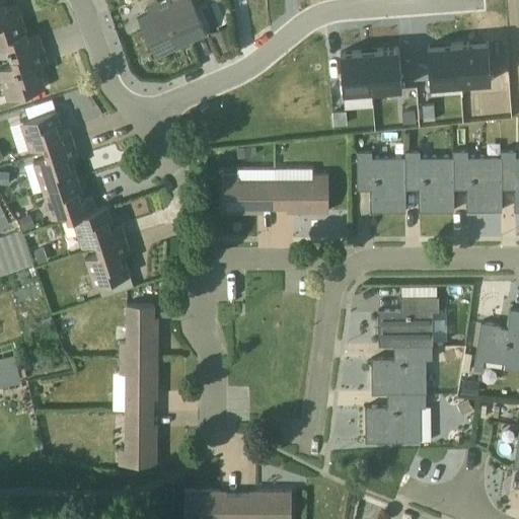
[(0,0),(0,23),(20,18),(16,5),(5,8),(2,0),(0,0)]
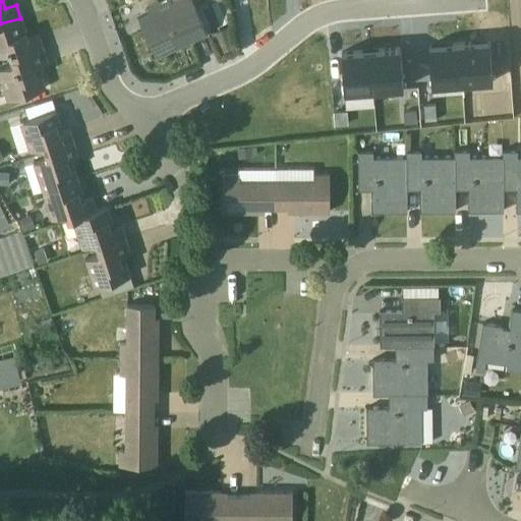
[(157,0),(145,5),(149,12),(137,18),(155,56),(207,33),(194,7),(209,0),(157,0)]
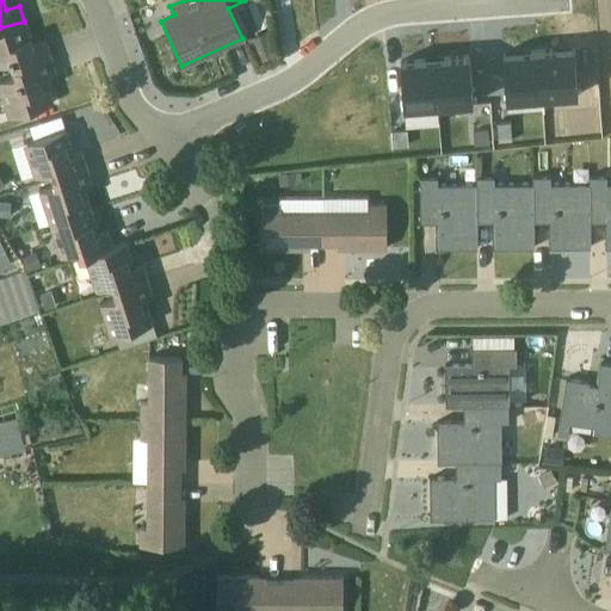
[(11,68),(49,57),(44,42),(31,45),(24,22),(0,28),(0,66),(10,63),(11,68)]
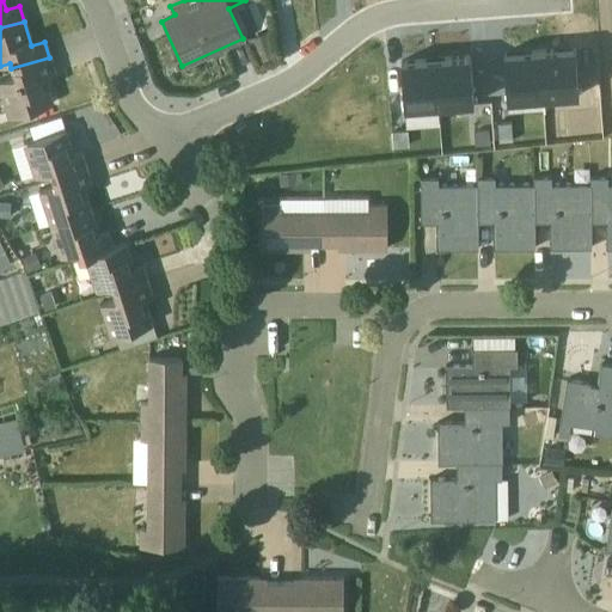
[(574,48),(538,51),(542,98),(577,96),(574,48)]
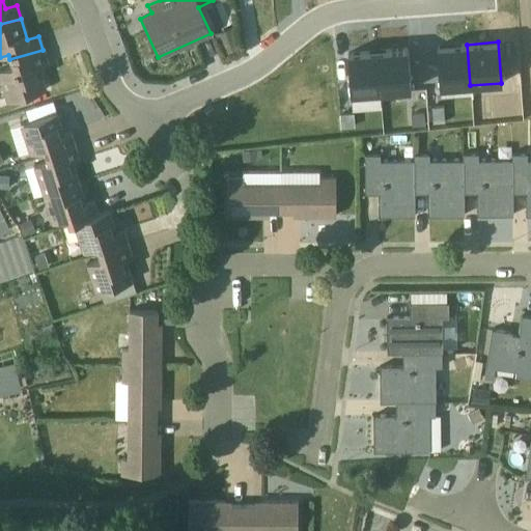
[(439,88),(470,85),(467,45),(436,47),(439,88)]
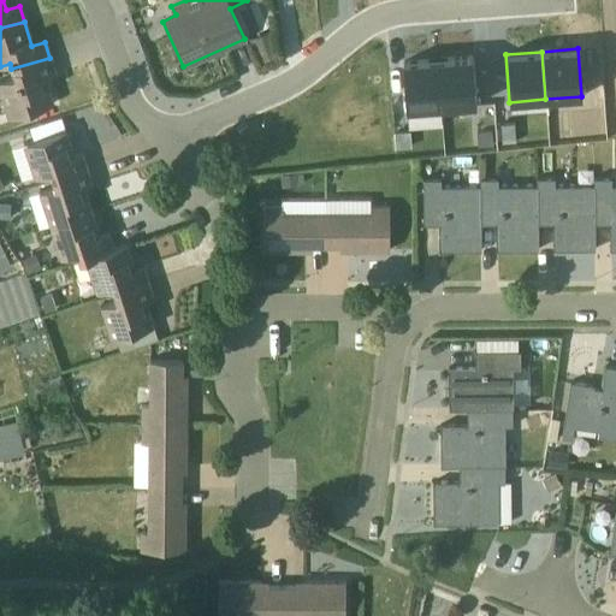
[(472,57),(436,59),(439,107),(475,105),(472,57)]
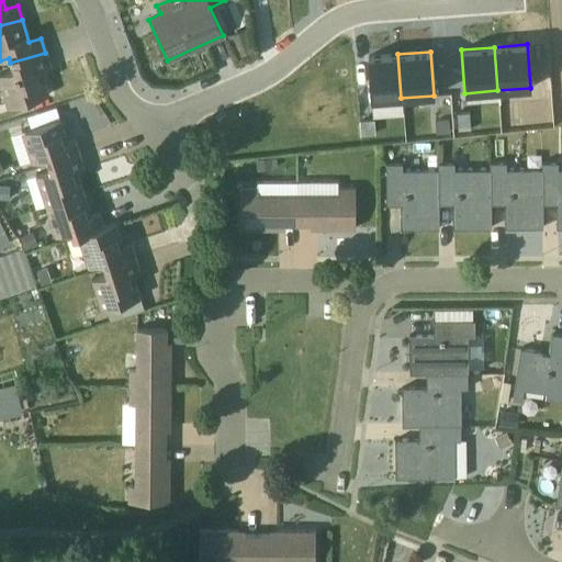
[(0,74),(0,90),(6,109),(47,94),(40,71),(51,68),(45,53),(10,63),(12,70),(0,74)]
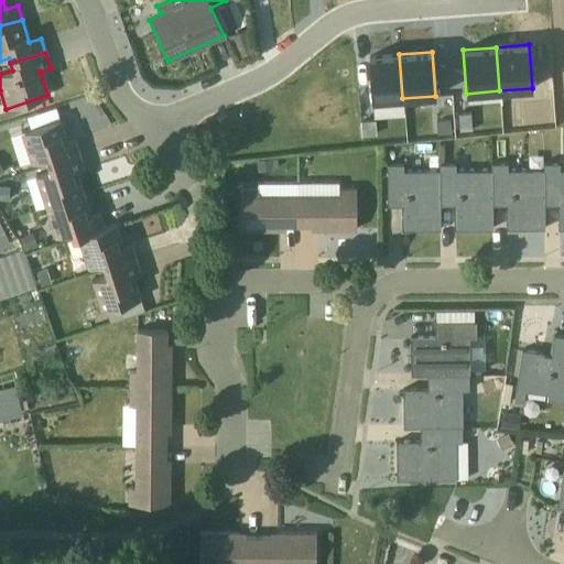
[(371,100),(402,98),(399,54),(368,56),(371,100)]
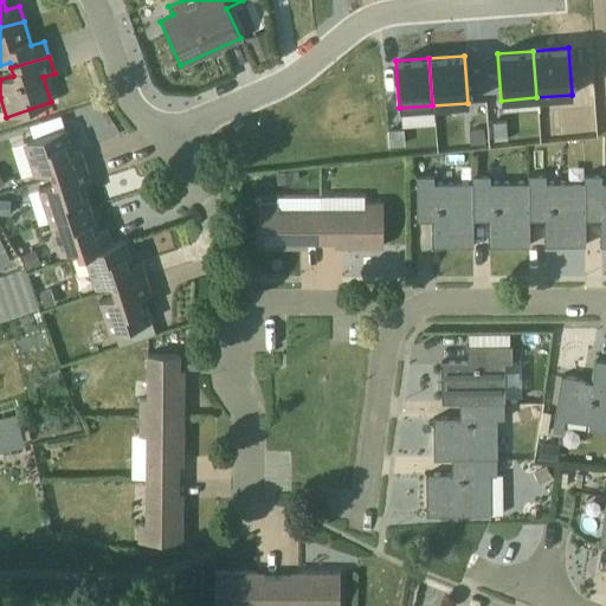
[(51,176),(84,166),(79,150),(71,153),(63,129),(21,142),(8,147),(20,178),(32,173),(33,175),(49,171),(51,176)]
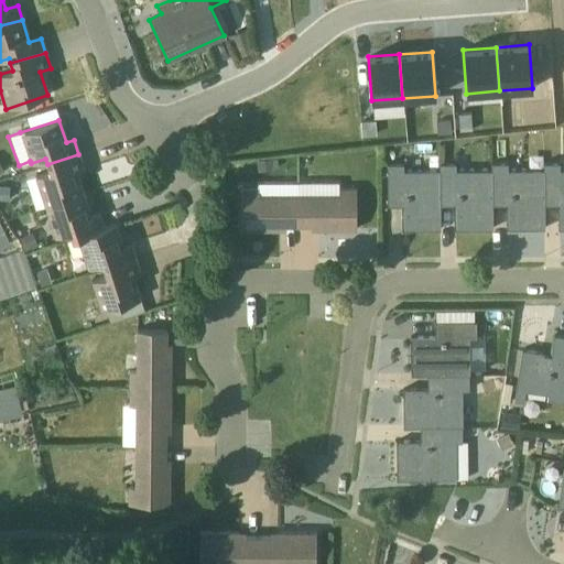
[(34,176),(44,206),(83,194),(76,172),(83,169),(78,154),(47,164),(50,171),(34,176)]
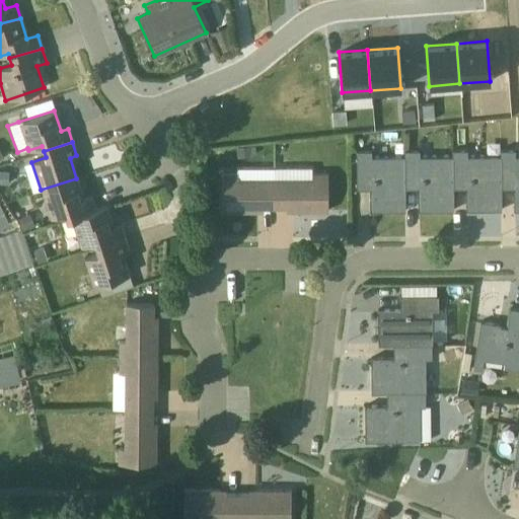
[(370,150),(356,150),(355,189),(368,190),(369,211),(404,211),(404,189),(404,157),(371,157),(370,150)]
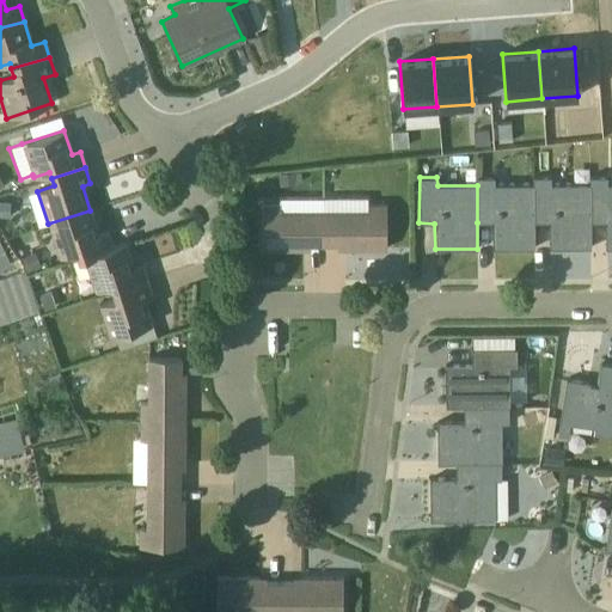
[(491,249),(533,249),(533,222),(533,185),(494,185),(493,177),(477,177),(477,185),(477,222),(491,224),(491,249)]
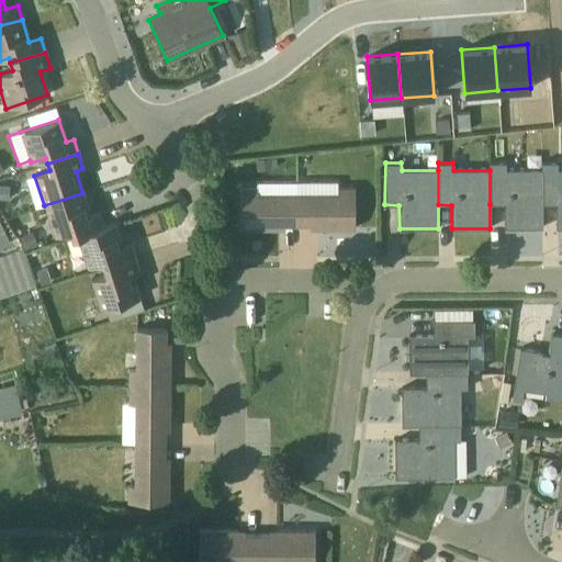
[(504,163),(490,163),(490,170),(490,204),(503,204),(504,228),(541,227),(541,203),(540,169),(504,170),(504,163)]
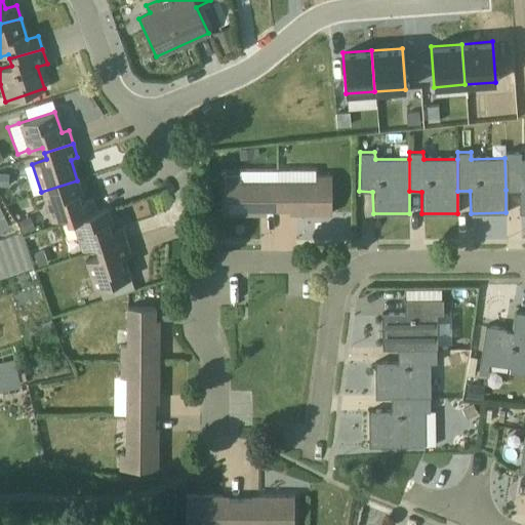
[(520,152),(506,152),(505,158),(506,190),(519,191),(519,213),(524,212),(524,158),(520,159),(520,152)]
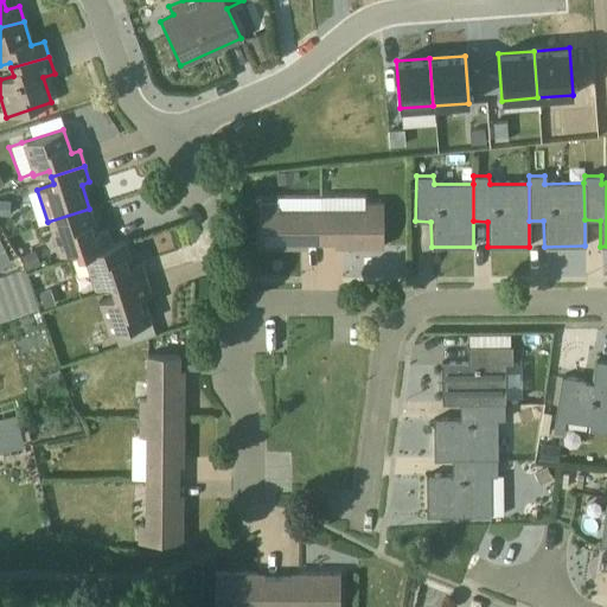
[(257,204),(257,247),(299,247),(299,243),(319,242),(319,197),(276,197),(276,204),(257,204)]
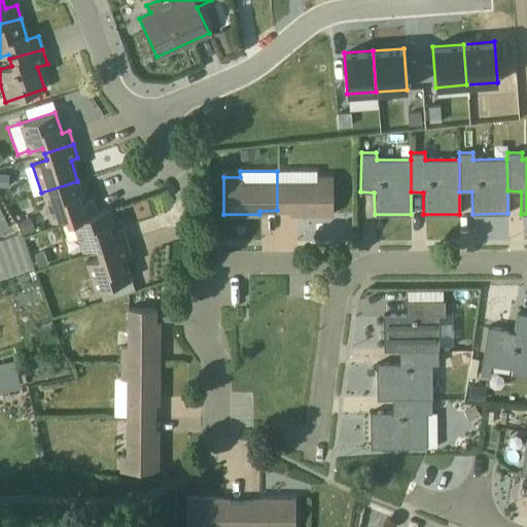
[(315,171),(277,171),(277,210),(295,210),(295,214),(331,214),(331,176),(316,176),(315,171)]
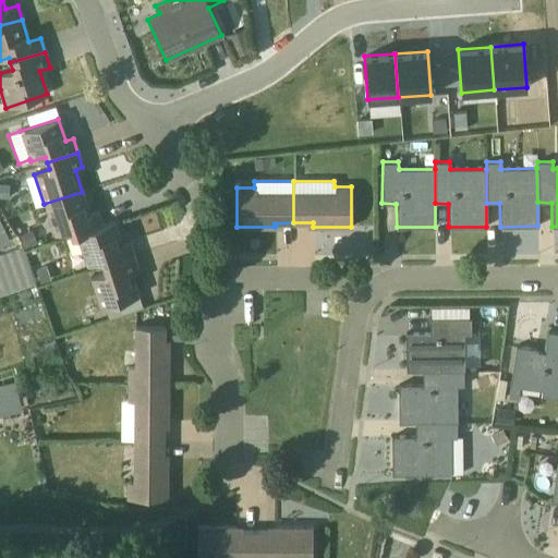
[(82,192),(44,204),(53,234),(69,229),(71,235),(101,226),(97,213),(89,214),(82,192)]
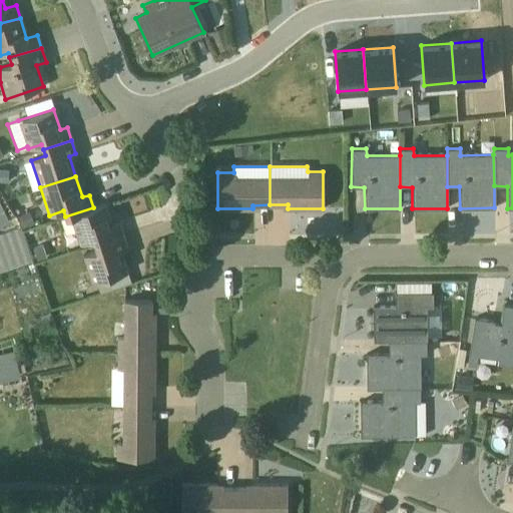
[(94,244),(122,235),(118,222),(112,224),(104,203),(69,215),(78,243),(92,239),(94,244)]
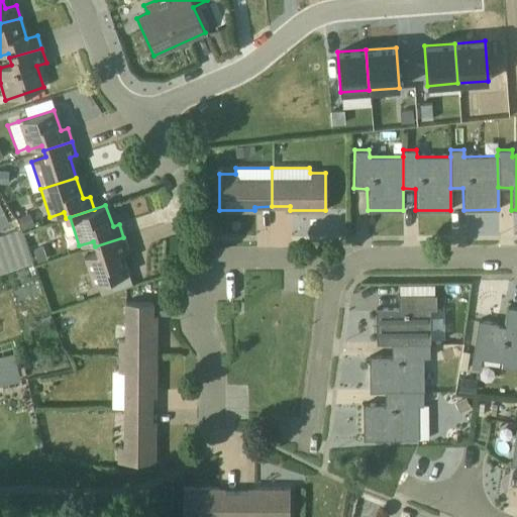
[(29,214),(17,218),(22,229),(33,225),(29,214)]
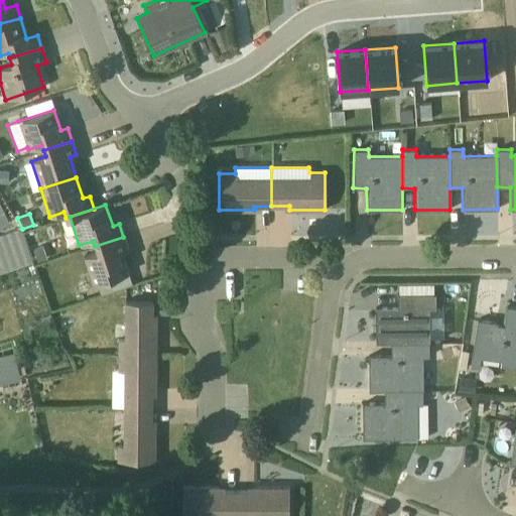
[(0,271),(31,261),(20,227),(0,233),(0,271)]
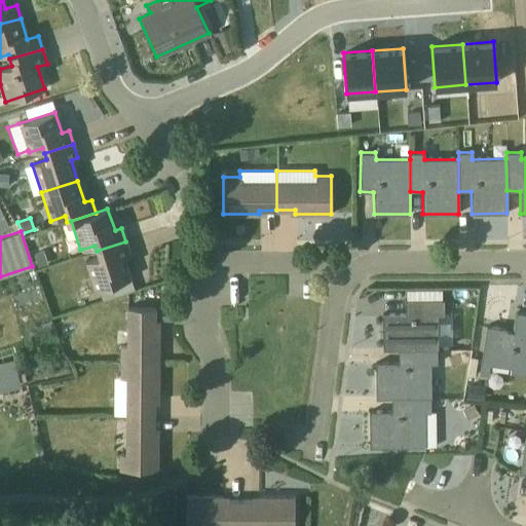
[(130,255),(125,241),(97,251),(99,256),(84,262),(94,291),(97,290),(101,301),(134,290),(129,278),(123,257),(130,255)]
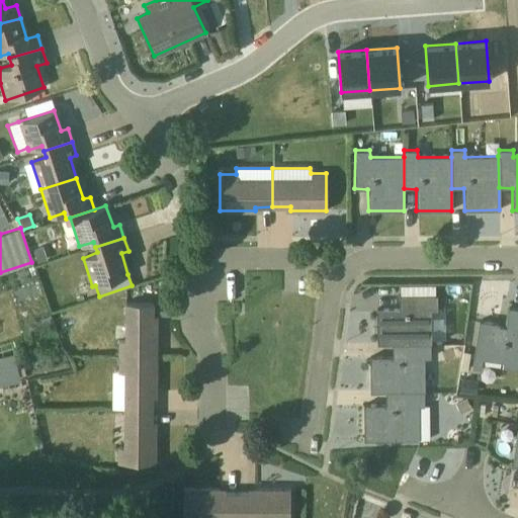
[(376,310),(376,345),(392,345),(429,344),(430,311),(436,311),(436,297),(399,297),(399,310),(376,310)]
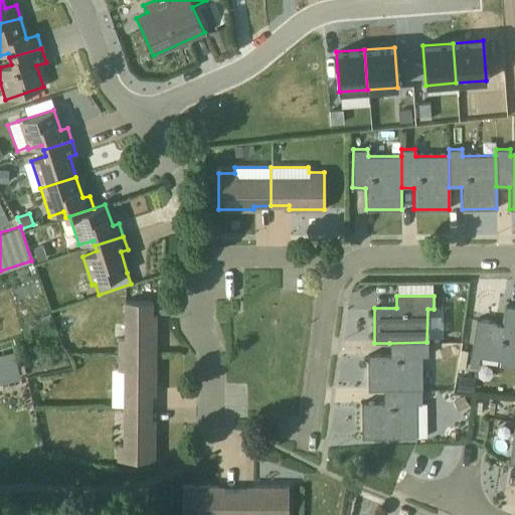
[(117,354),(154,355),(155,320),(151,320),(151,302),(124,302),(123,339),(117,339),(117,354)]
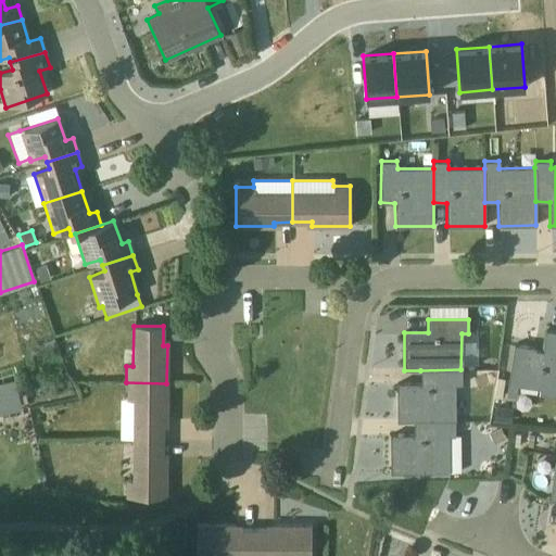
[(506,395),(515,396),(517,386),(539,389),(539,394),(555,396),(555,331),(545,330),(542,351),(534,350),(534,348),(514,344),(506,395)]
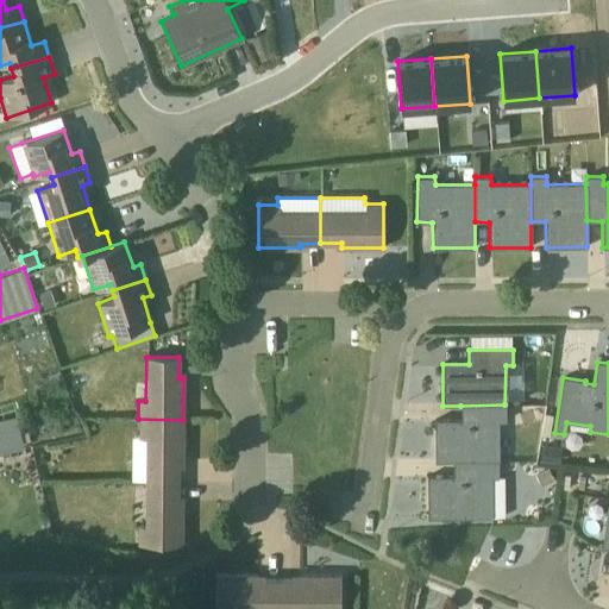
[(434,420),(434,462),(453,462),(496,462),(498,462),(497,421),(504,421),(504,405),(460,406),(460,420),(434,420)]
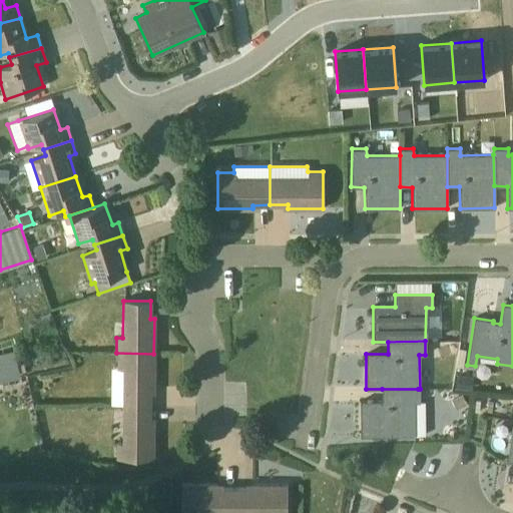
[(0,382),(18,379),(19,377),(13,353),(0,355),(0,382)]
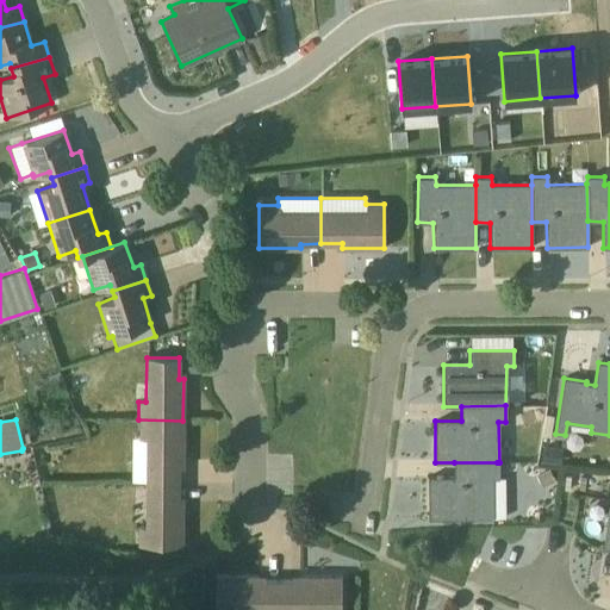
[(145,483),(178,483),(178,461),(182,461),(182,421),(138,419),(138,439),(131,437),(130,481),(145,483)]
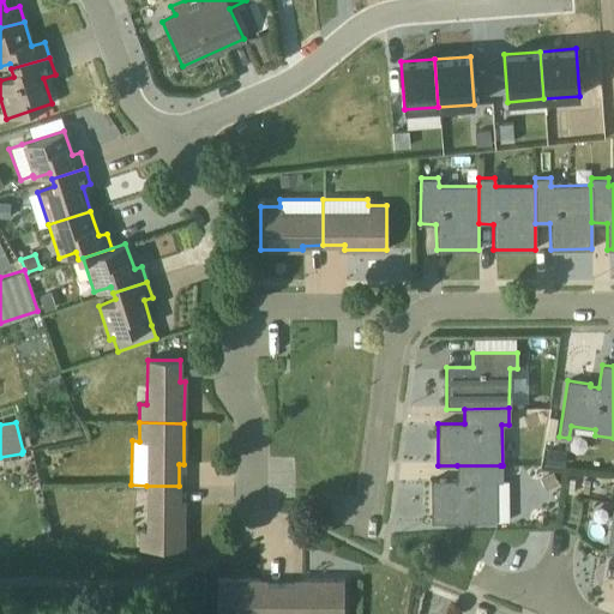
[(431,481),(431,522),(494,522),(494,481),(501,481),(500,465),(457,465),(457,480),(431,481)]
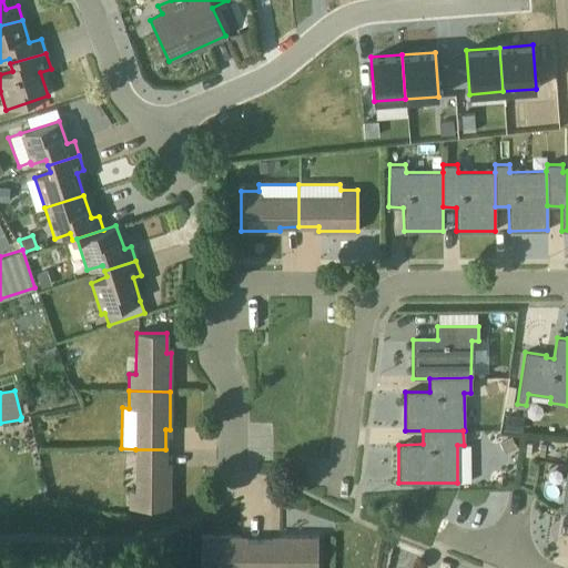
[(128,507),(169,508),(170,469),(165,469),(165,449),(135,449),(134,489),(134,490),(128,490),(128,507)]
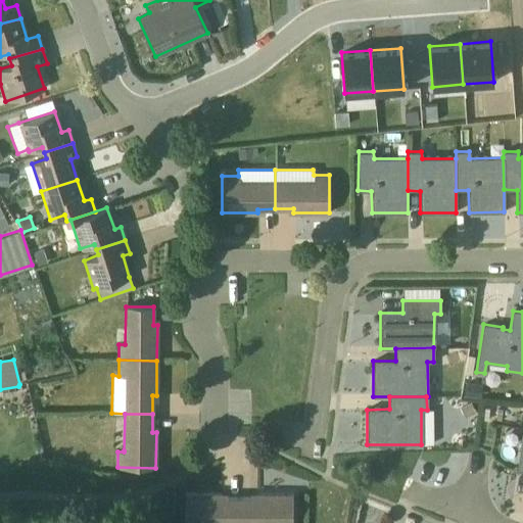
[(184,493),(184,522),(237,522),(238,498),(220,498),(220,494),(184,493)]
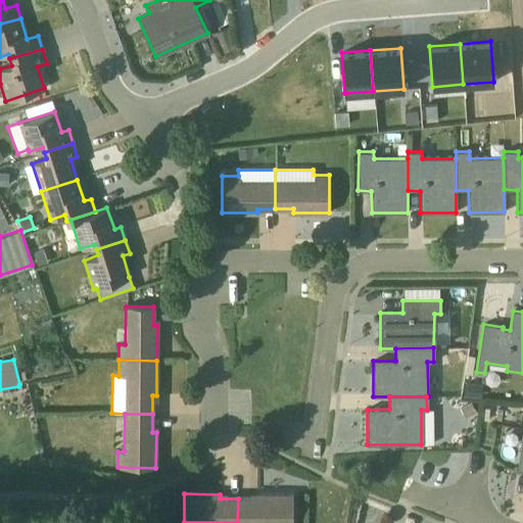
[(255,498),(238,498),(237,522),(291,522),(292,494),(256,494),(255,498)]
